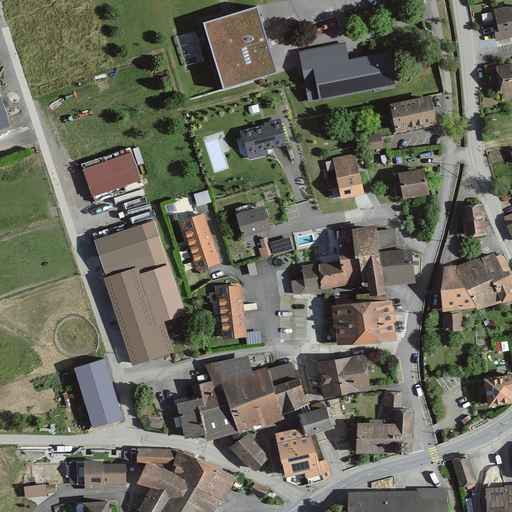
[(224,89),(278,73),(258,6),(204,22),(224,89)]
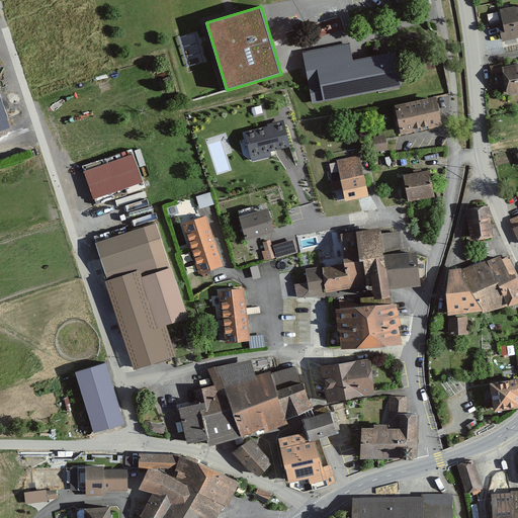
[(517,7),(497,12),(502,40),(517,37),(517,7)]
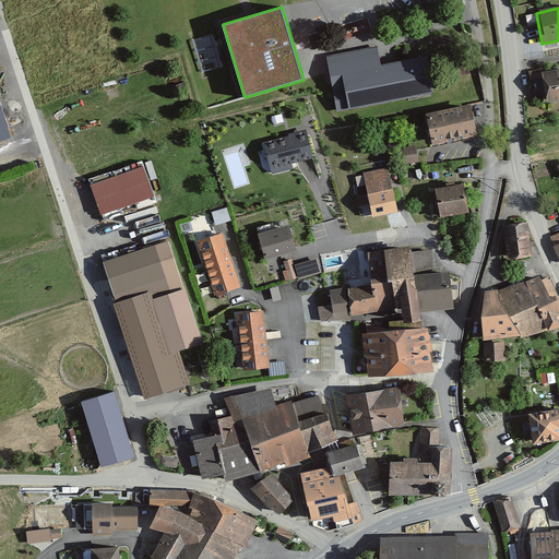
[(378,45),(326,55),(337,111),(433,92),(426,55),(381,63),(378,45)]
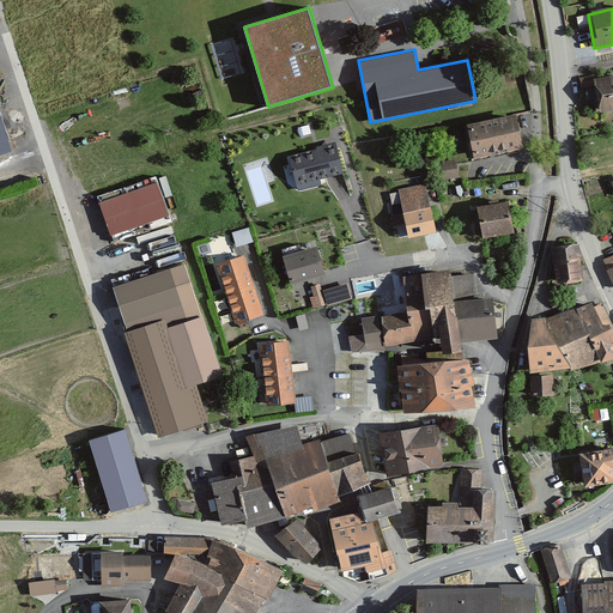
[(595,84),(601,110),(612,108),(612,71),(580,78),(582,87),(595,84)]
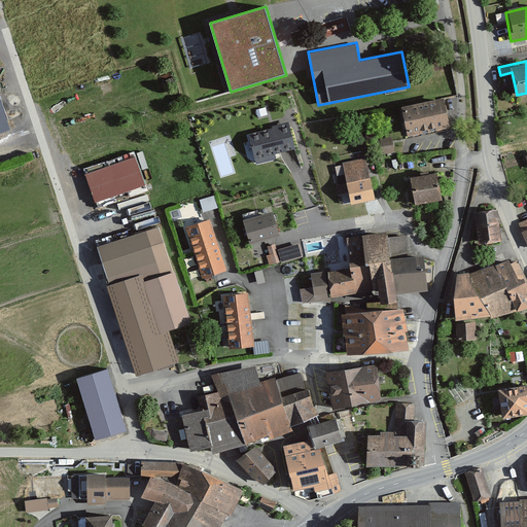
[(401,106),(409,135),(451,126),(444,97),(401,106)]
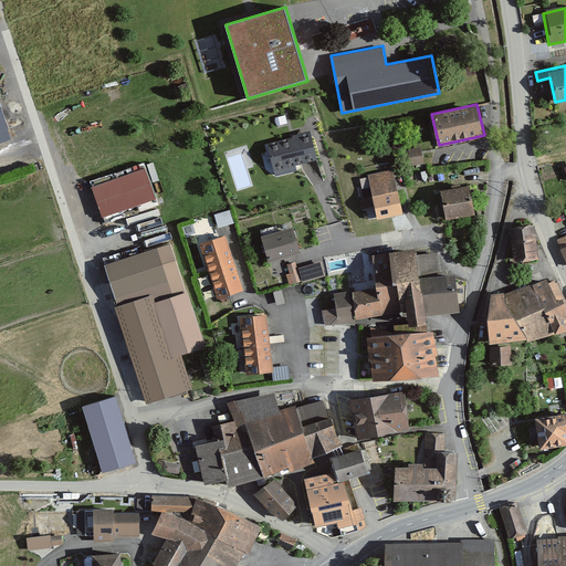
[(312,133),(268,143),(275,175),(296,169),(295,164),(318,158),(312,133)]
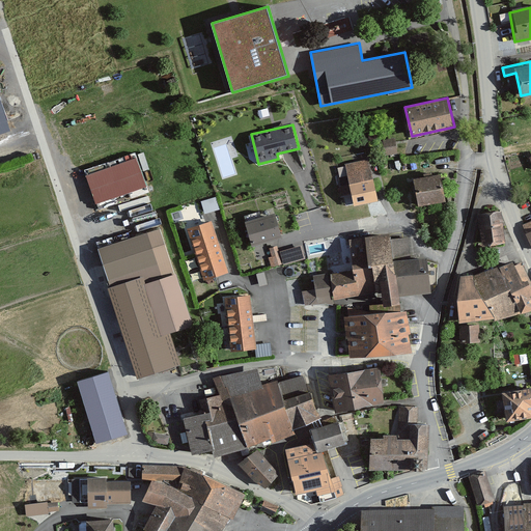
[(385,155),(398,152),(395,137),(383,139),(385,155)]
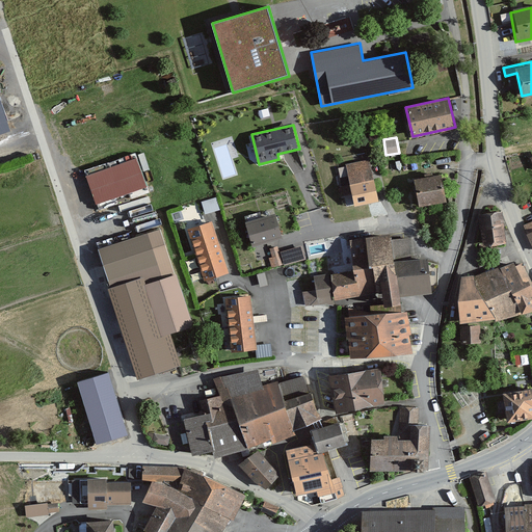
[(87,175),(97,203),(148,186),(137,158),(87,175)]
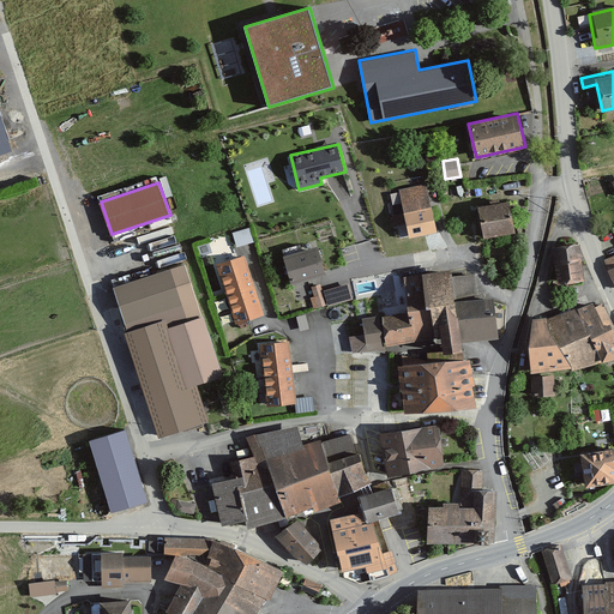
[(407,223),(410,238),(438,232),(427,184),(399,190),(404,211),(392,214),(395,226),(407,223)]
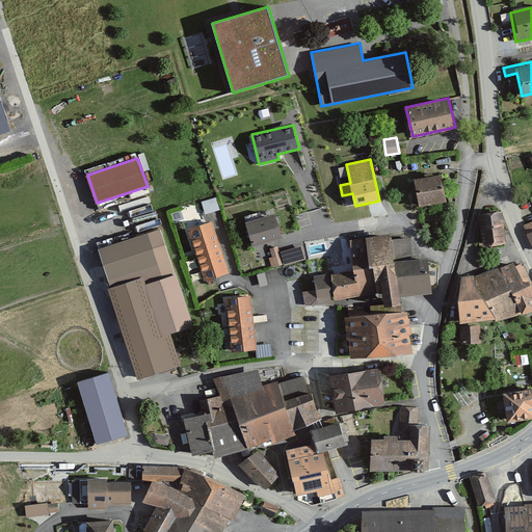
[(415,177),(420,205),(447,201),(442,173),(415,177)]
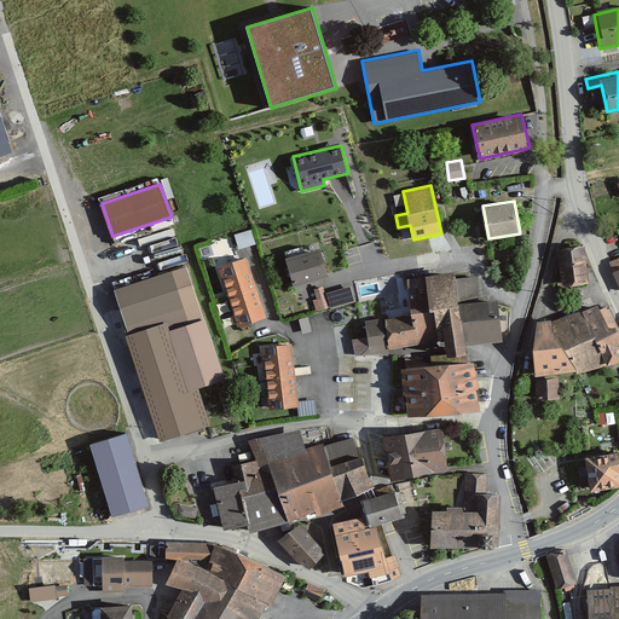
[(235,233),(239,249),(256,244),(252,229),(235,233)]
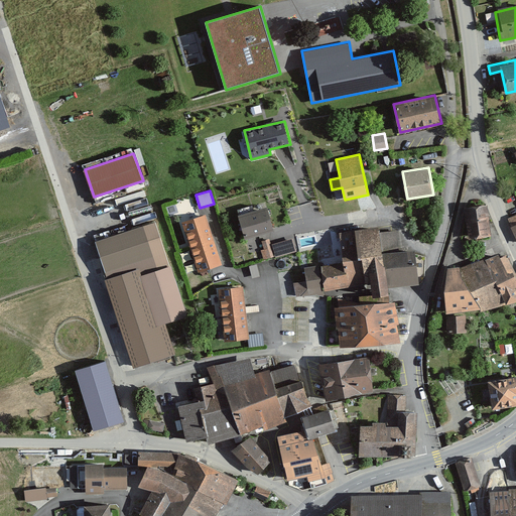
[(468,239),(491,237),(488,206),(465,208),(468,239)]
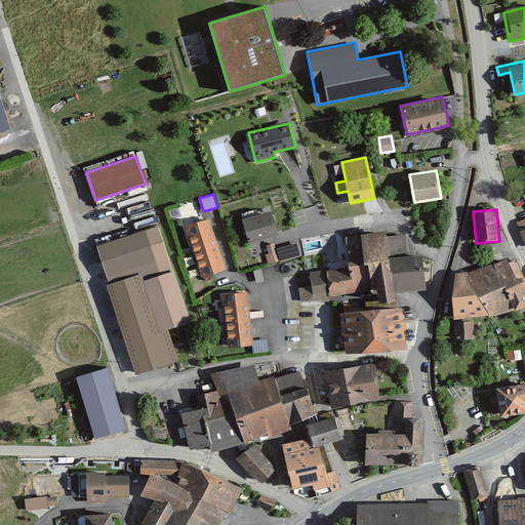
[(243,217),(249,242),(279,235),(272,210),(243,217)]
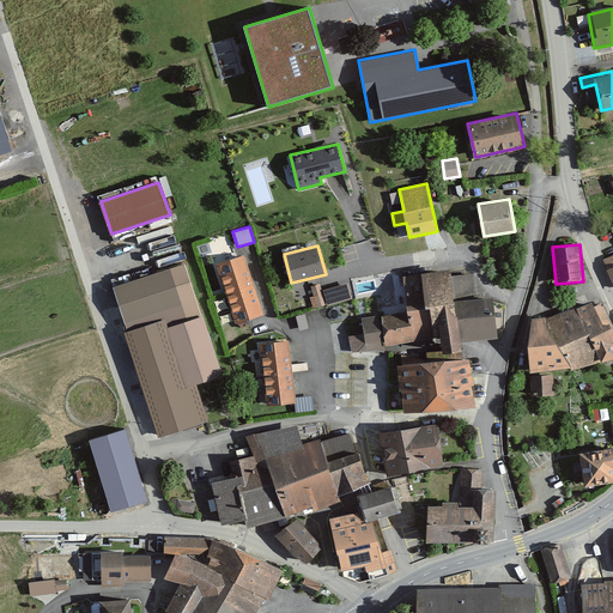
[(235,322),(263,314),(244,254),(217,263),(235,322)]
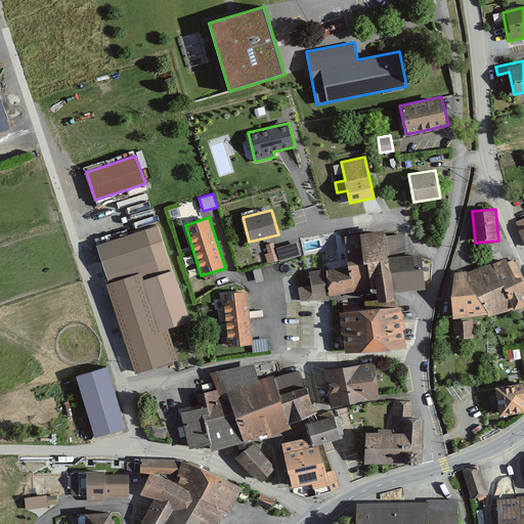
[(141,271),(143,278),(172,269),(158,224),(97,244),(108,281),(141,271)]
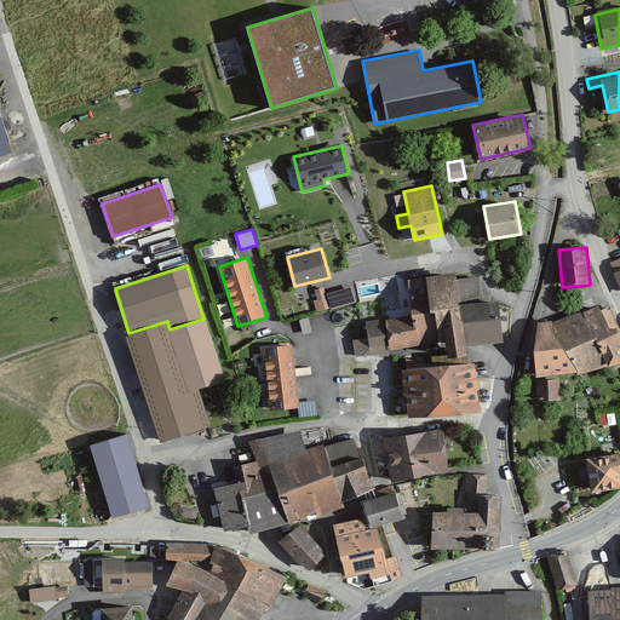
[(457,270),(430,274),(435,305),(438,339),(446,339),(448,360),(468,359),(466,345),(460,303),(458,279),(457,270)]
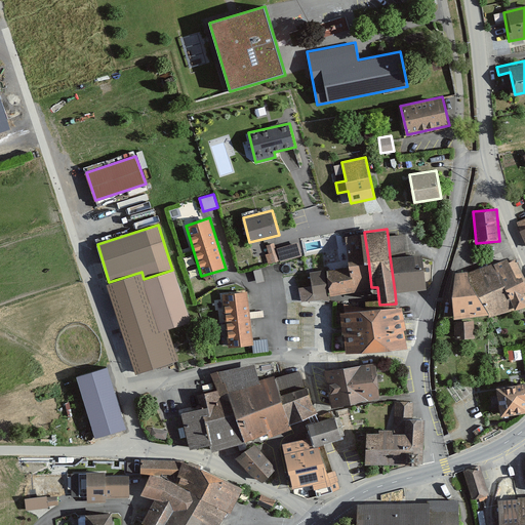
[(349,265),(368,258),(364,232),(346,236),(349,265)]
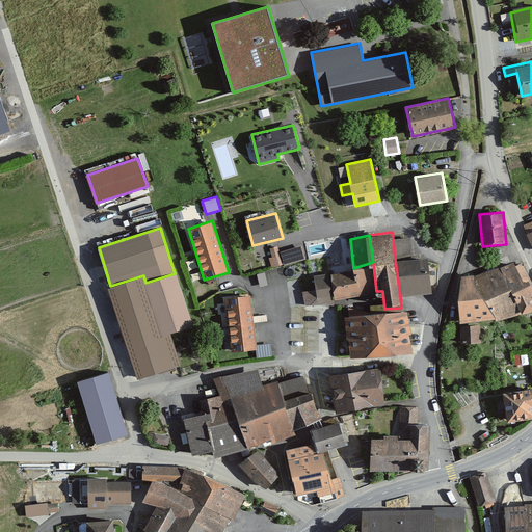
[(393,239),(395,260),(400,296),(432,292),(427,257),(411,259),(408,237),(393,239)]
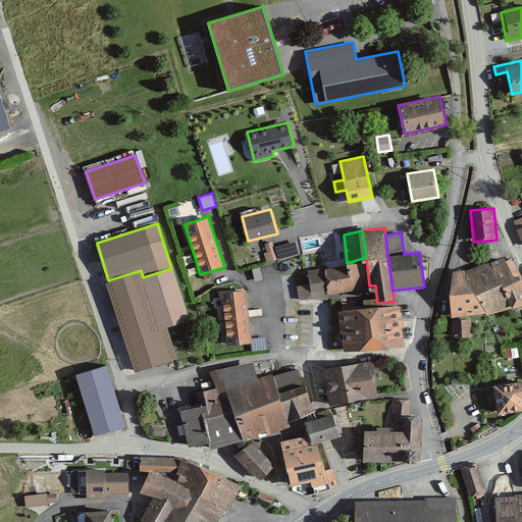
[(297,241),(275,247),(279,261),(301,255),(297,241)]
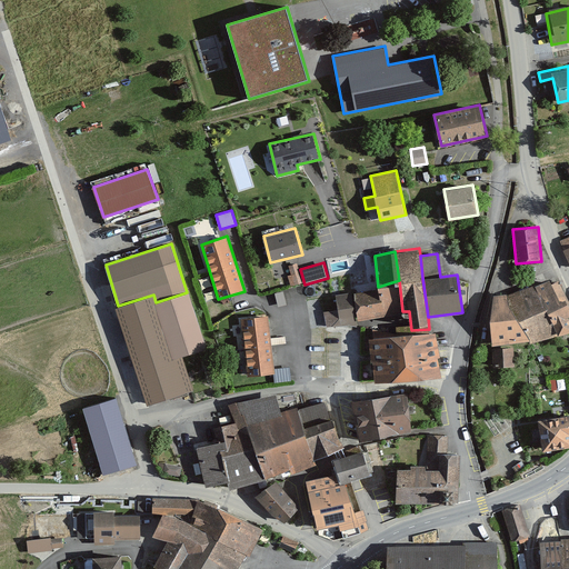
[(288,276),(291,287),(303,283),(297,263),(289,266),(291,275),(288,276)]
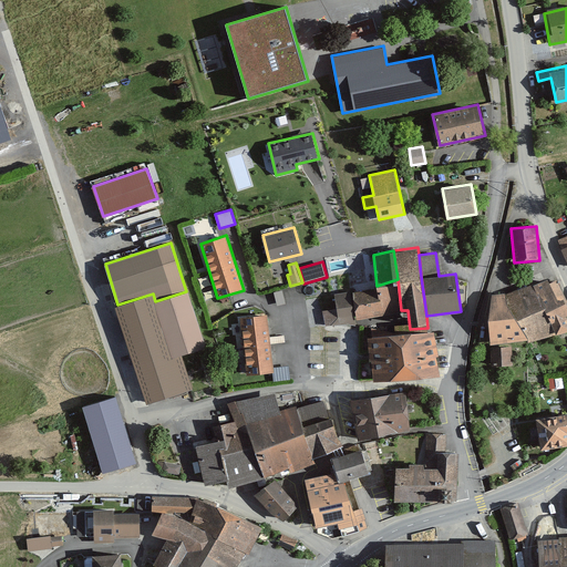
[(401,310),(398,279),(377,286),(383,315),(401,310)]
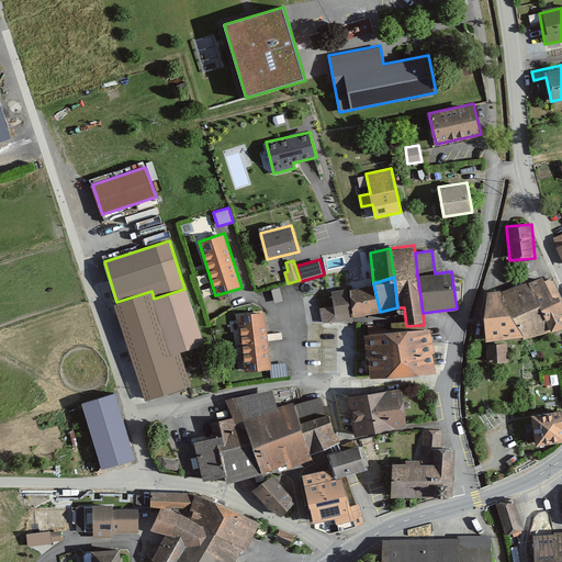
[(543,277),(509,289),(524,336),(525,338),(561,327),(561,313),(561,312),(561,311),(561,301),(559,294),(553,296),(543,277)]
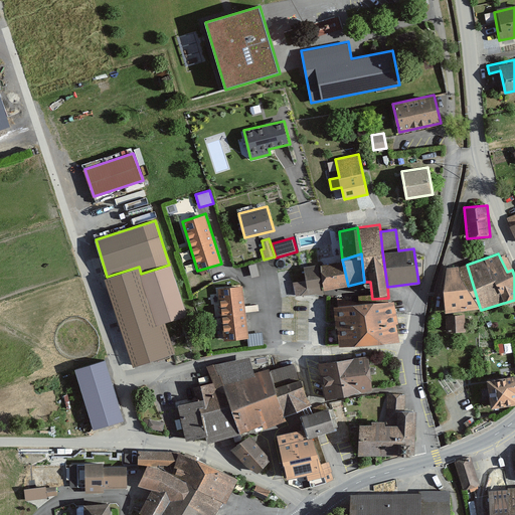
[(324,290),(348,286),(342,260),(321,266),(324,290)]
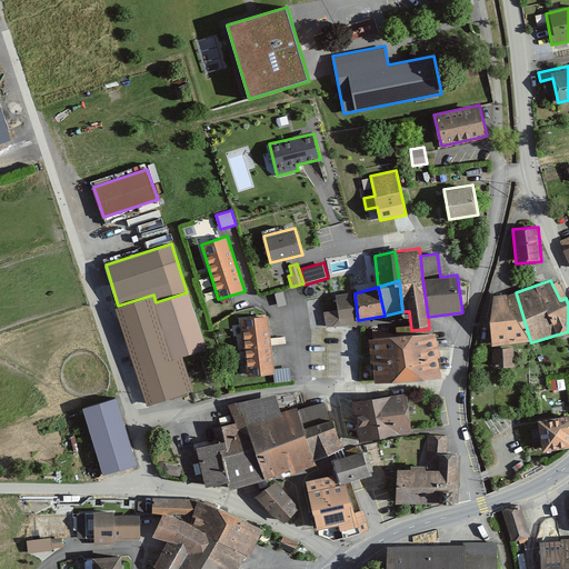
[(325,311),(327,328),(357,326),(351,291),(336,295),(338,309),(325,311)]
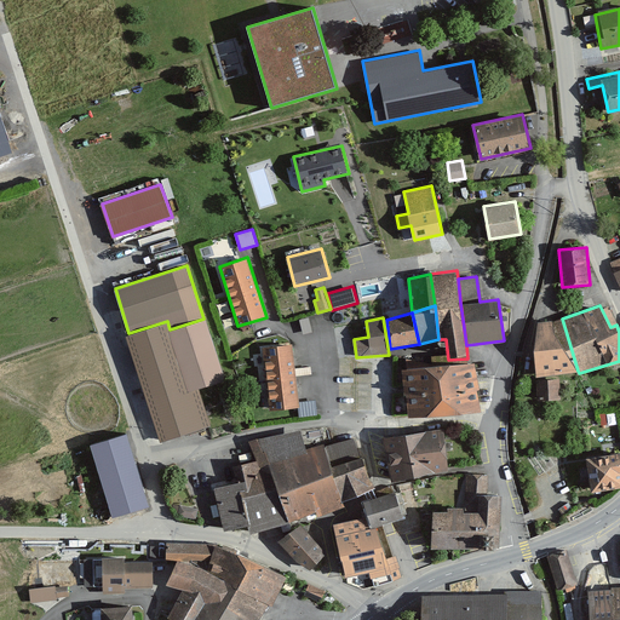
[(168,331),(188,391),(199,388),(225,379),(206,319),(204,319),(170,329),(168,331)]
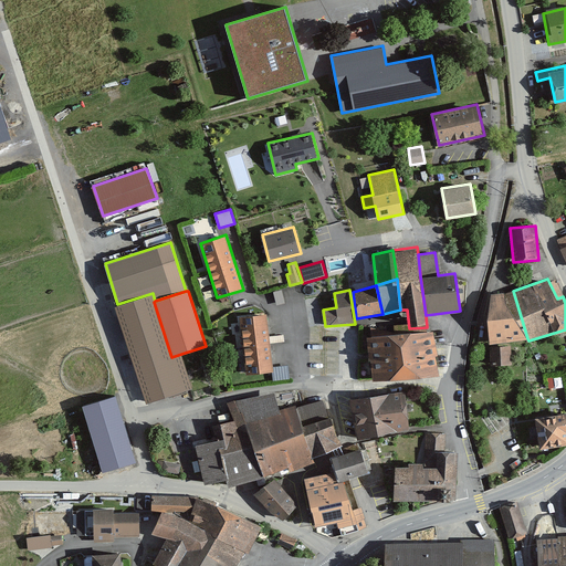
[(490,344),(527,338),(513,291),(492,292),(488,317),(490,344)]
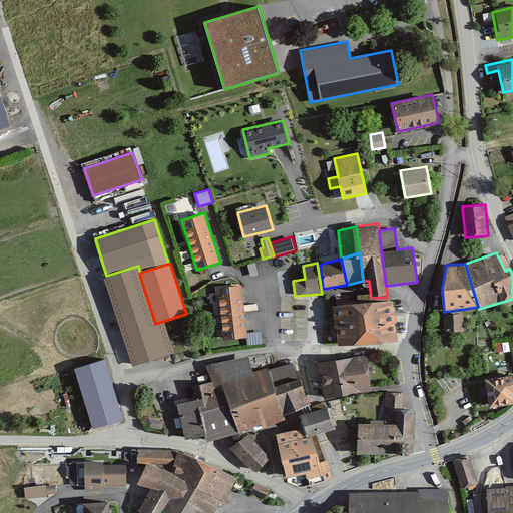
[(174,352),(164,321),(155,324),(139,274),(140,273),(138,266),(106,276),(104,277),(132,365),(174,352)]
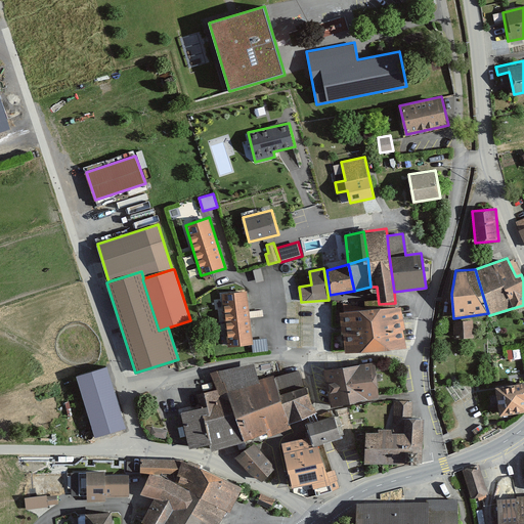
[(227,346),(253,343),(248,291),(222,293),(227,346)]
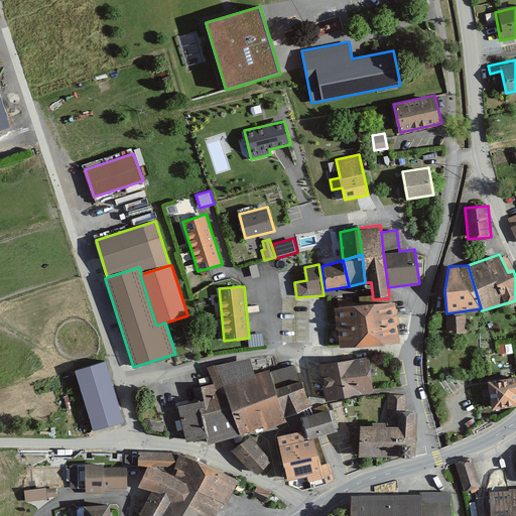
[(335,305),(340,347),(400,341),(396,301),(335,305)]
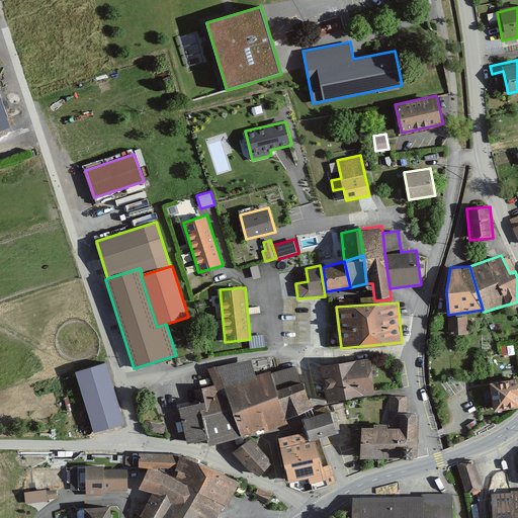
[(467,316),(448,317),(449,334),(468,333),(467,316)]
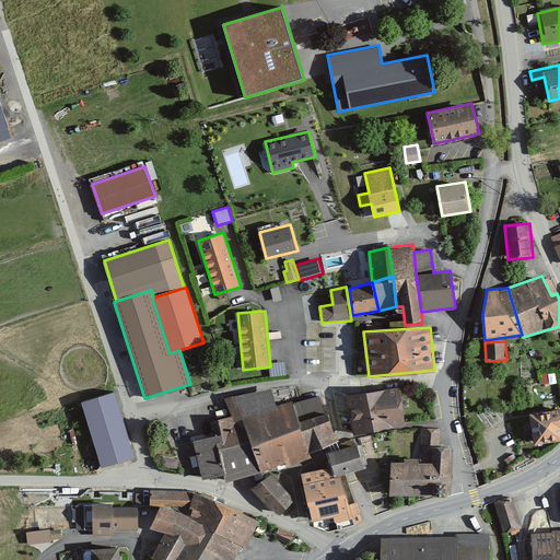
[(346,394),(354,435),(406,423),(401,386),(346,394)]
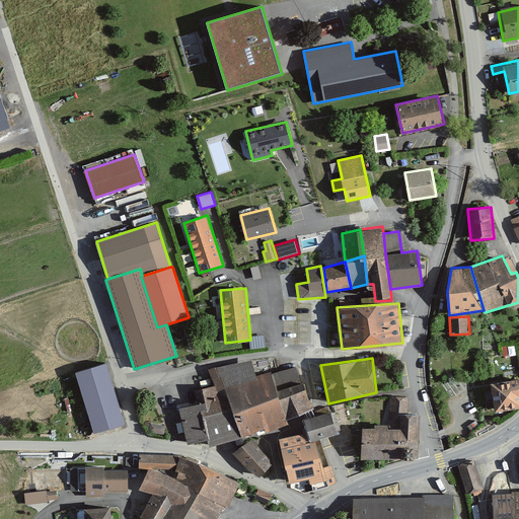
[(267,432),(288,424),(287,418),(272,373),(271,370),(256,374),(251,359),(217,366),(241,437),(265,428),(267,432)]
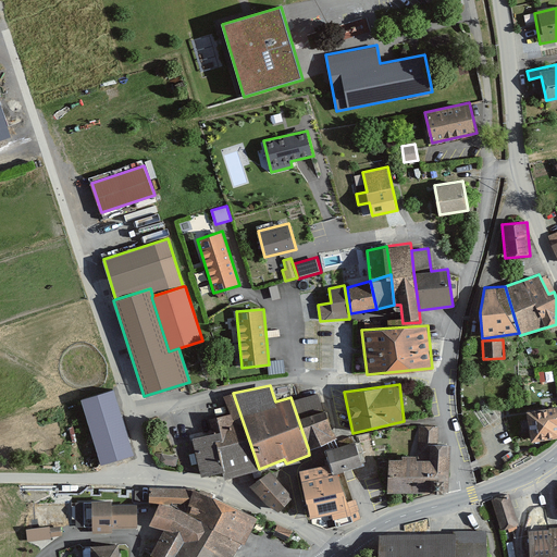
[(222,478),(259,469),(233,393),(222,400),(223,413),(207,417),(211,434),(189,440),(199,478),(221,472),(222,478)]
